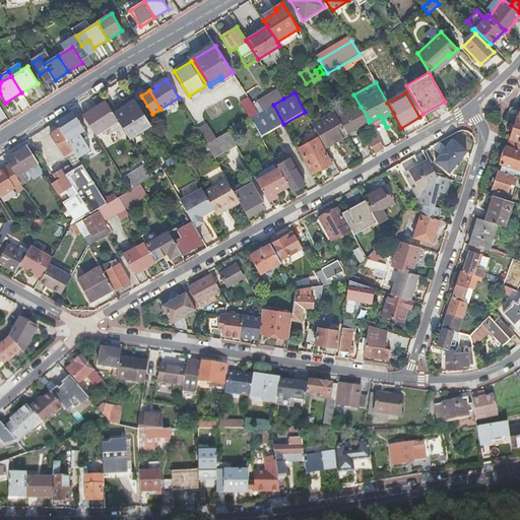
[(277,101),(274,95),(262,103),(265,108),(277,101)]
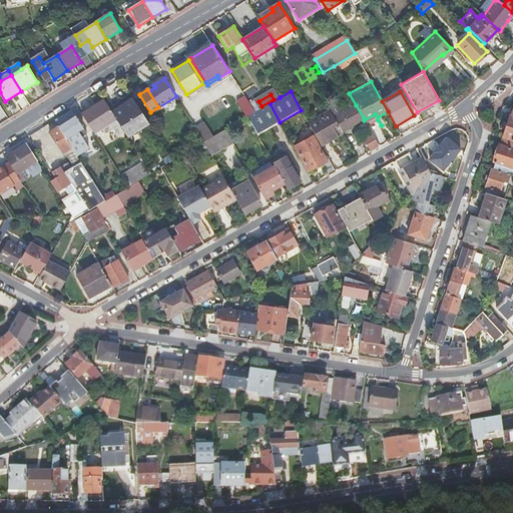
[(236,102),(245,117),(247,116),(254,112),(245,97),(236,102)]
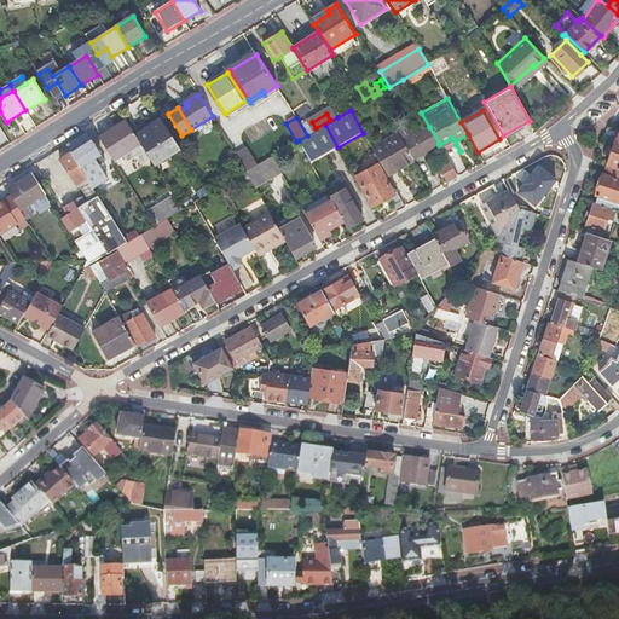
[(134,136),(143,148),(154,166),(179,150),(161,119),(134,136)]
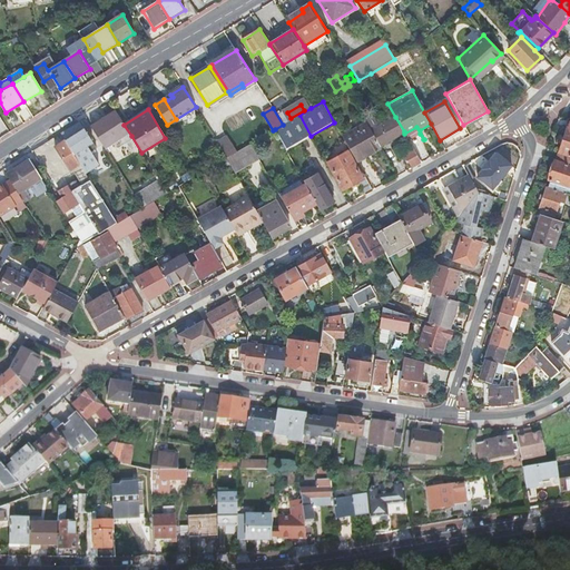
[(116,112),(90,128),(102,147),(118,138),(120,143),(131,136),(124,125),(116,112)]
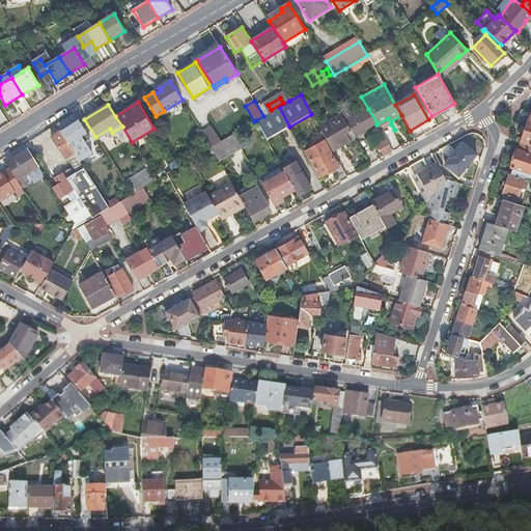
[(256,120),(257,123),(267,140),(289,127),(279,107),(263,116),(256,120)]
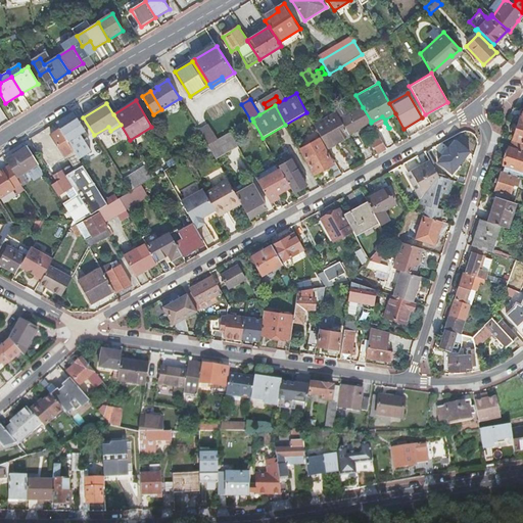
[(341,120),(340,120),(348,134),(371,121),(363,107),(341,120)]
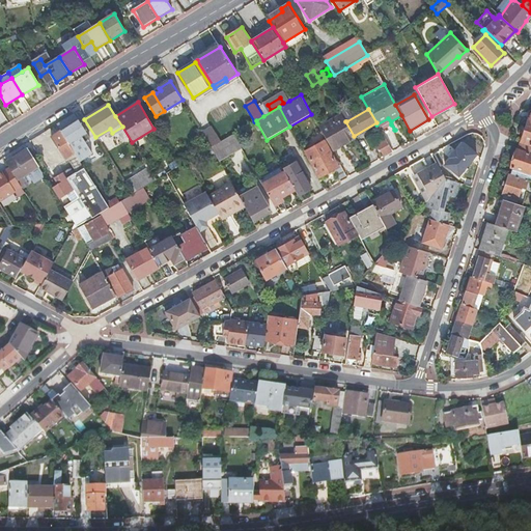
[(74,113),(56,124),(60,131),(79,161),(83,159),(83,160),(87,157),(91,154),(83,142),(89,138),(74,113)]
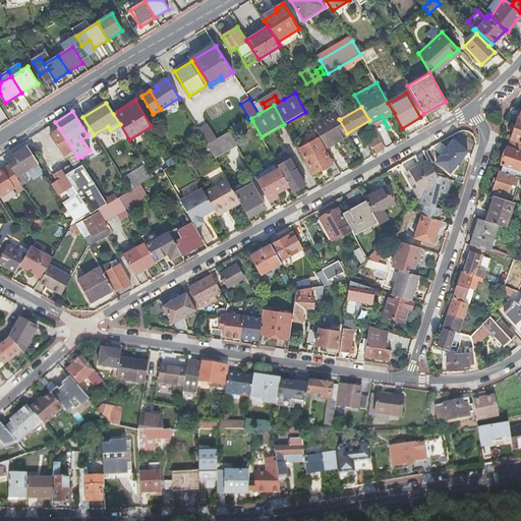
[(336,113),(313,125),(326,147),(348,134),(347,133),(339,119),(336,113)]
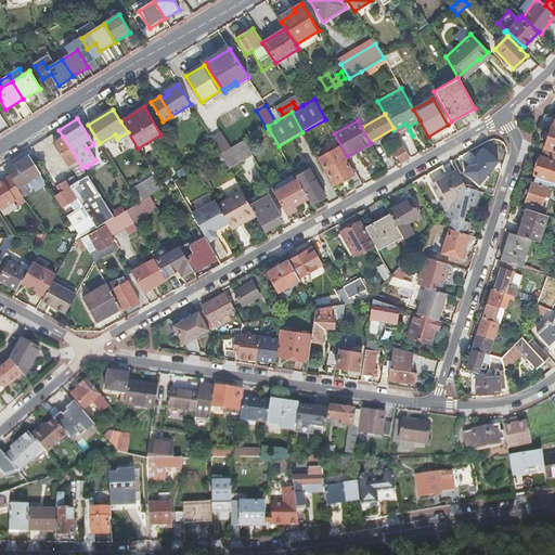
[(405,124),(394,130),(398,137),(409,130),(405,124)]
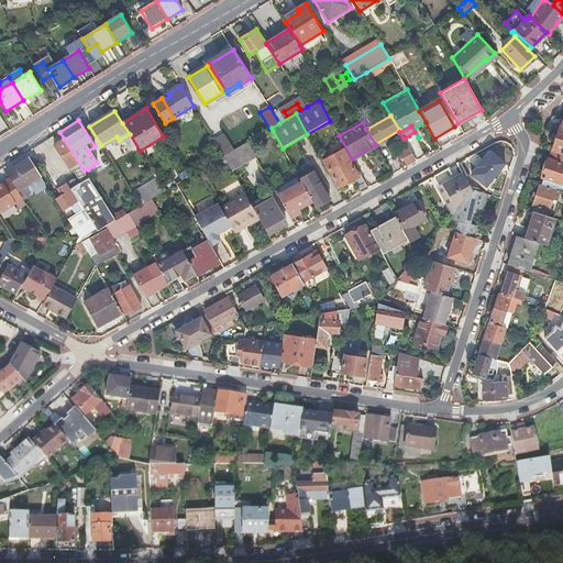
[(551,151),(549,157),(562,162),(562,127),(559,125),(551,151)]
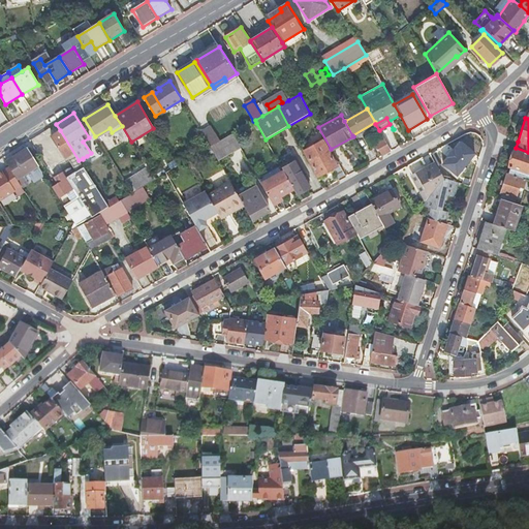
[(201,131),(211,146),(219,142),(210,126),(201,131)]
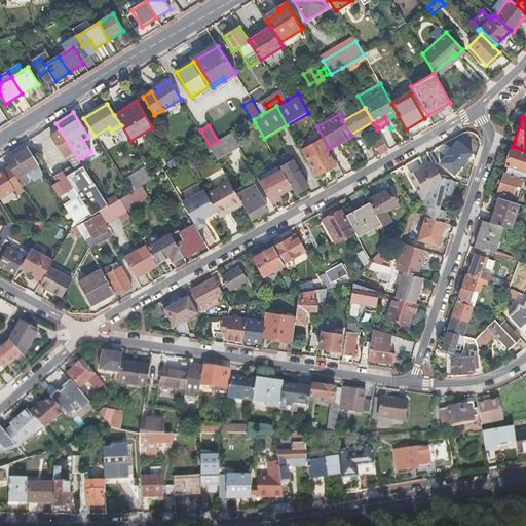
[(76,172),(66,178),(73,188),(78,196),(64,204),(74,221),(74,222),(76,225),(90,216),(99,212),(108,207),(104,199),(78,159),(60,129),(50,135),(66,159),(68,157),(76,172)]
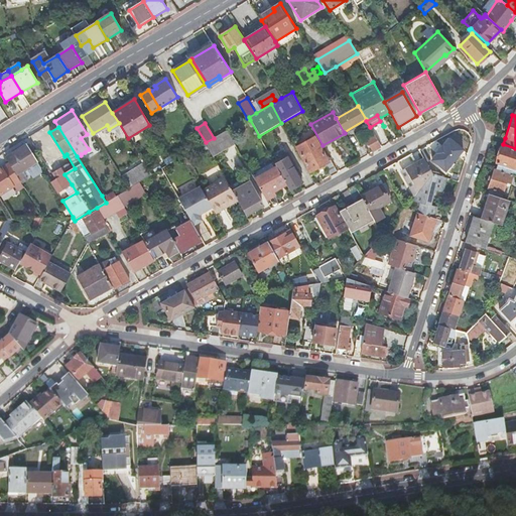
[(232,127),(227,130),(231,137),(236,133),(232,127)]
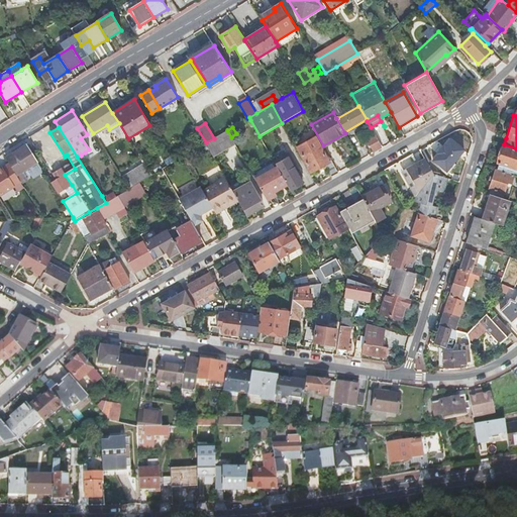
[(206,142),(205,143),(213,157),(235,144),(231,137),(227,130),(214,138),(206,142)]
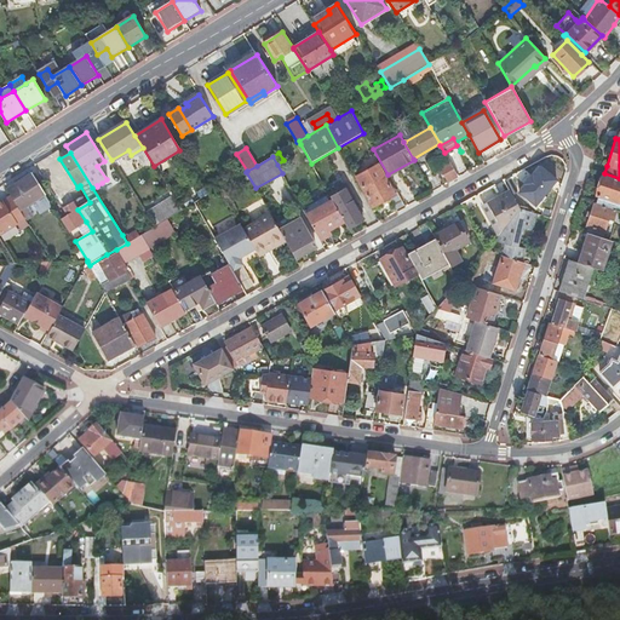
[(414,160),(388,174),(389,178),(415,164),(414,160)]
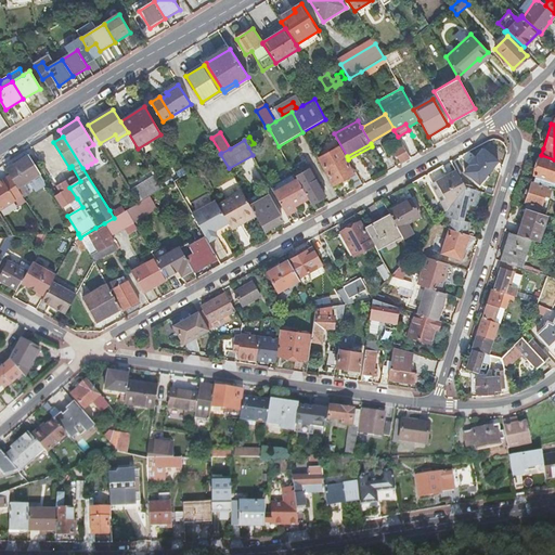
[(409,157),(402,145),(395,150),(401,162),(409,157)]
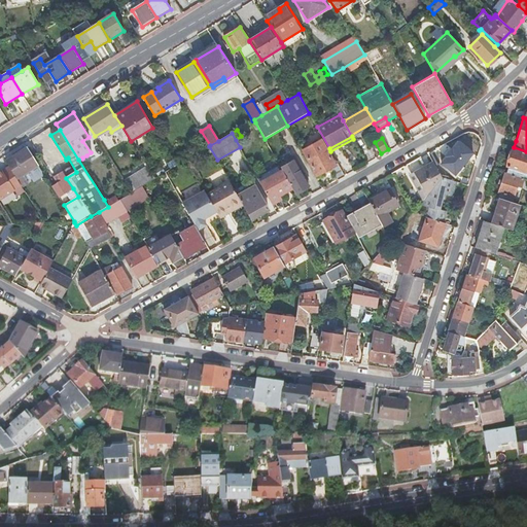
[(38,141),(32,145),(39,155),(45,152),(38,141)]
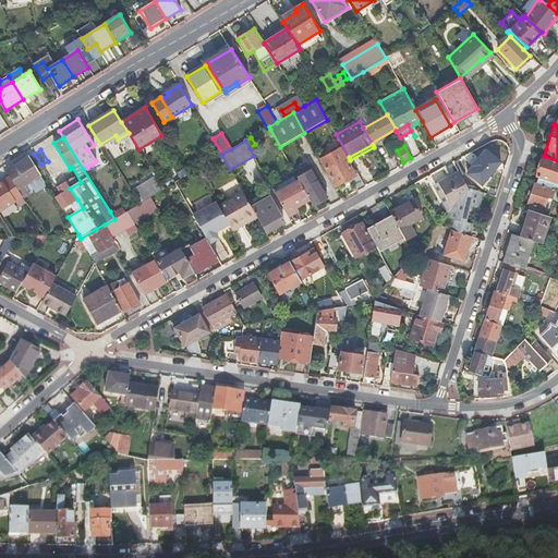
[(500,161),(486,149),(468,173),(482,184),(500,161)]
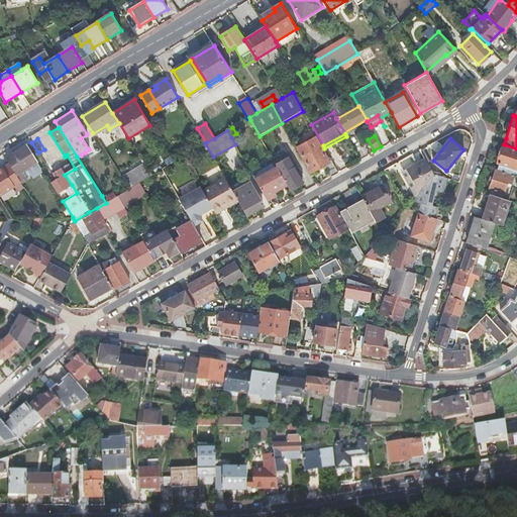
[(22,172),(37,162),(26,145),(5,159),(9,165),(20,182),(26,178),(22,172)]
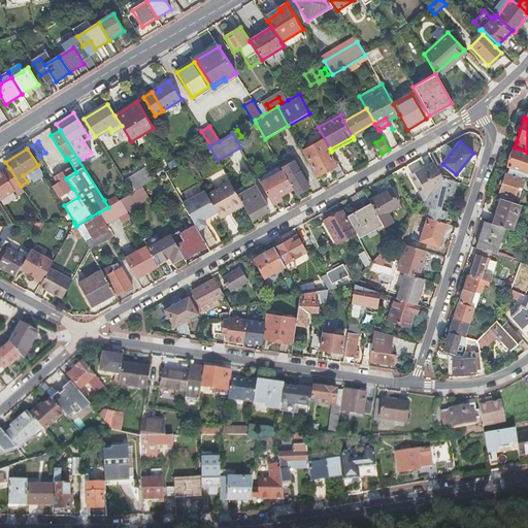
[(521,177),(527,179),(527,172),(527,173),(527,171),(527,153),(513,149),(506,167),(509,168),(507,173),(521,177)]
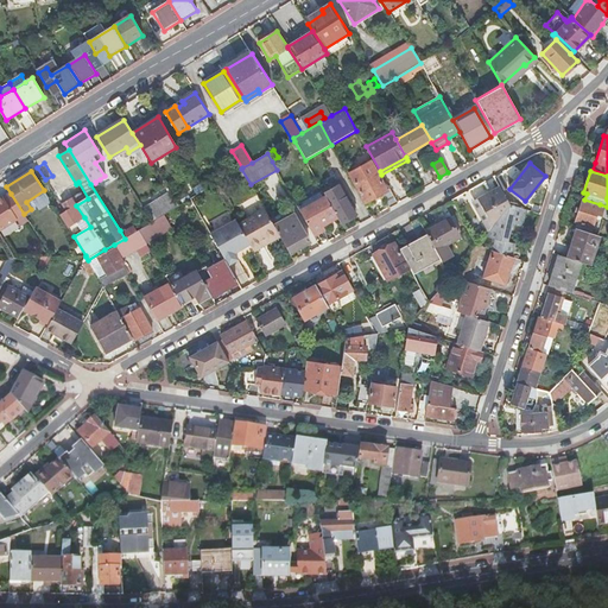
[(382,194),(390,207),(398,203),(390,189),(387,190),(378,172),(374,175),(371,177),(355,184),(366,203),(382,194)]
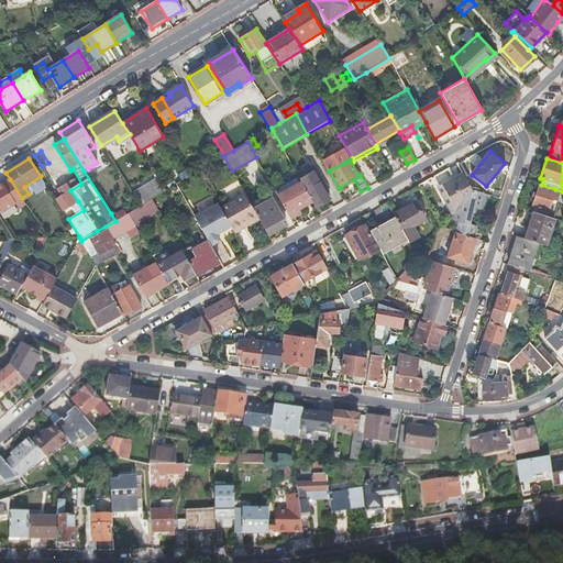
[(186,172),(189,177),(199,170),(196,166),(186,172)]
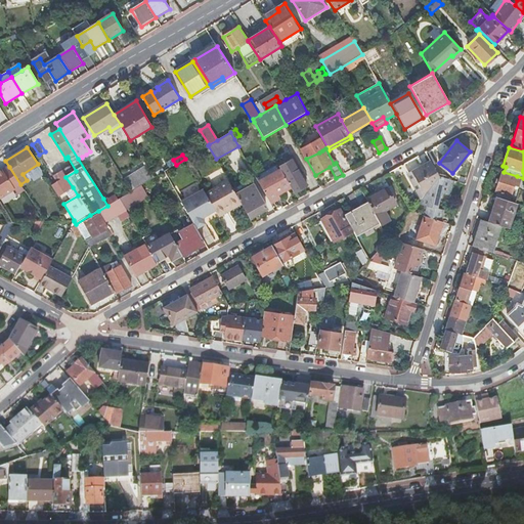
[(438,177),(431,161),(411,172),(424,194),(432,184),(438,177)]
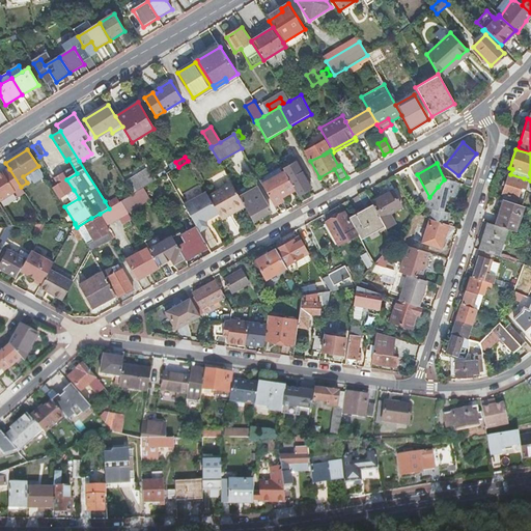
[(281,166),(258,179),(261,185),(284,172),(281,166)]
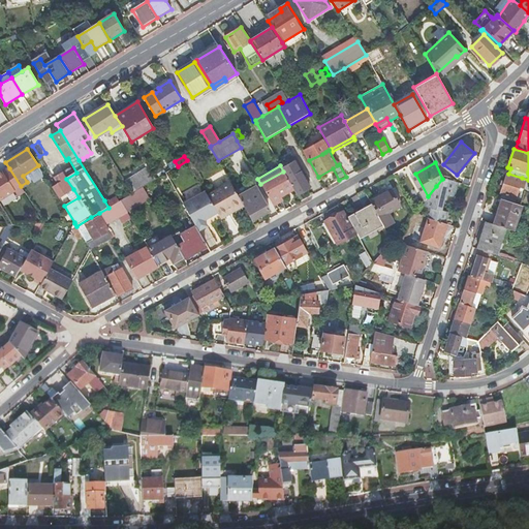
[(297,165),(284,172),(287,179),(300,172),(297,165)]
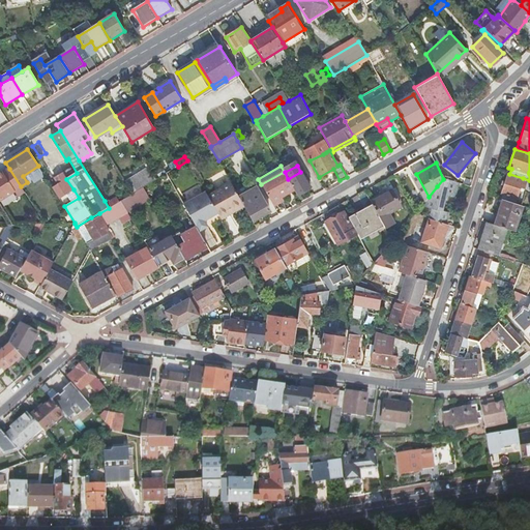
[(15,190),(21,186),(9,169),(3,172),(2,172),(0,173),(0,200),(15,190)]
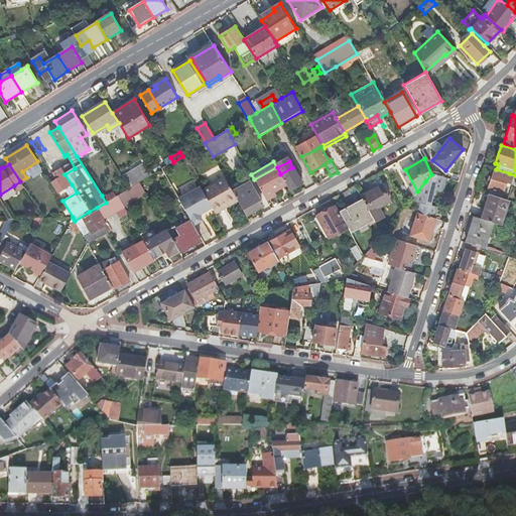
[(121,178),(124,182),(128,189),(140,182),(151,174),(145,164),(121,178)]
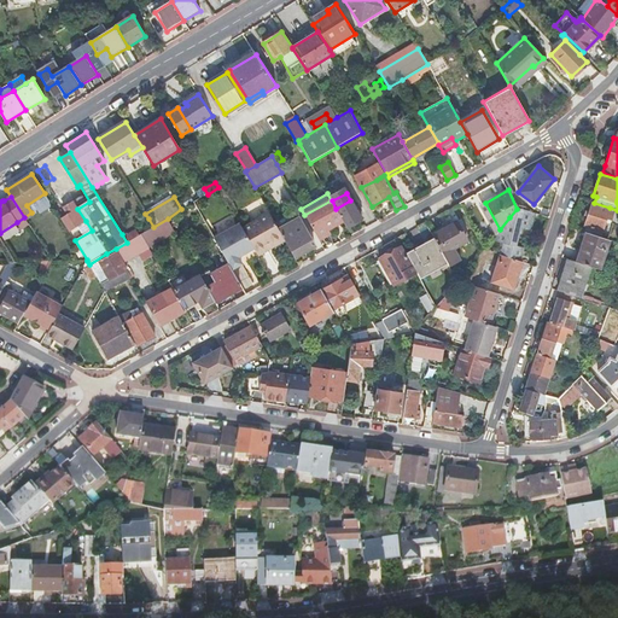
[(336,209),(342,219),(347,228),(362,219),(351,199),(350,200),(336,209)]
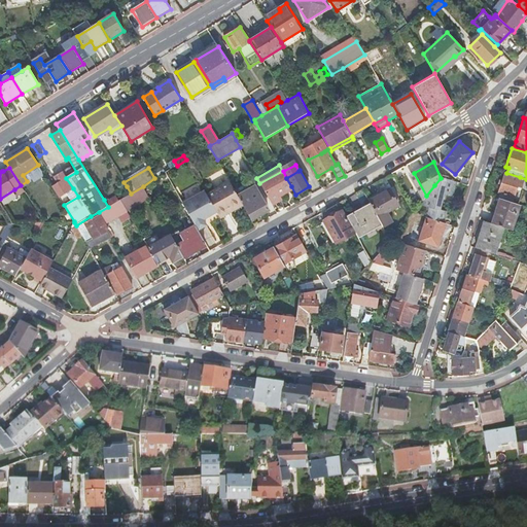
[(63,171),(54,176),(58,183),(53,186),(59,197),(73,188),(66,178),(63,171)]
